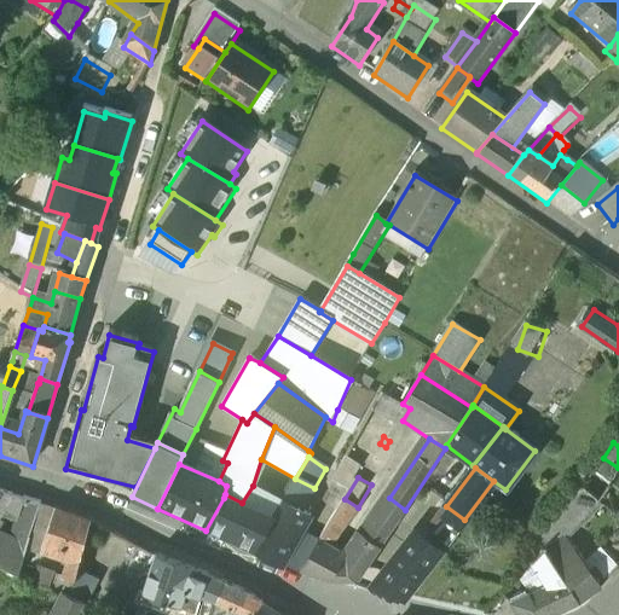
[(618,517),(618,500),(591,477),(583,492),(597,504),(617,521),(618,517)]
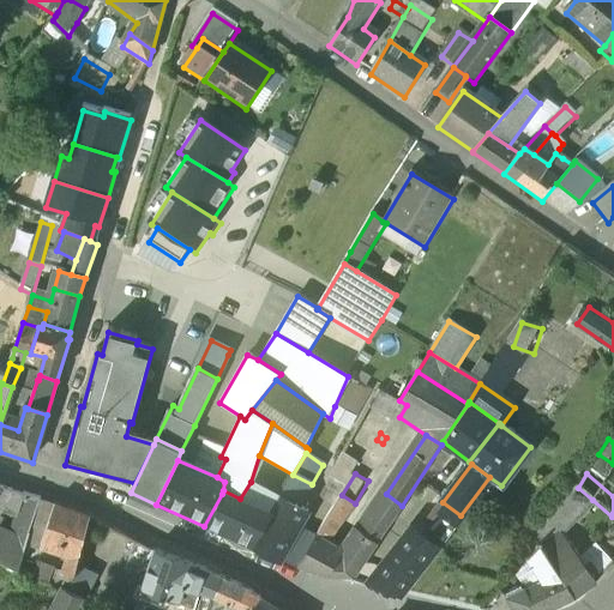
[(293,475),(281,497),(300,507),(312,484),(293,475)]
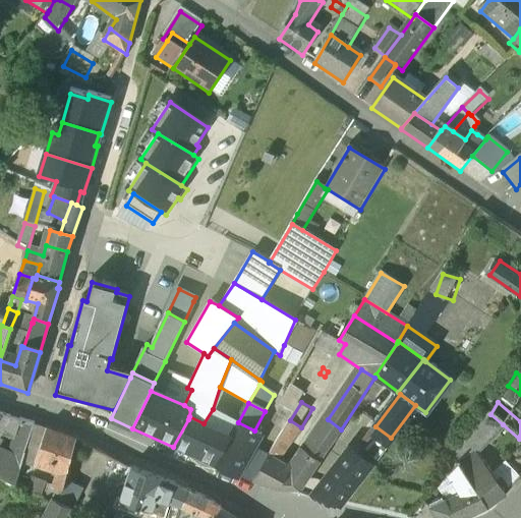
[(238,422),(213,409),(204,423),(217,430),(230,438),(238,422)]
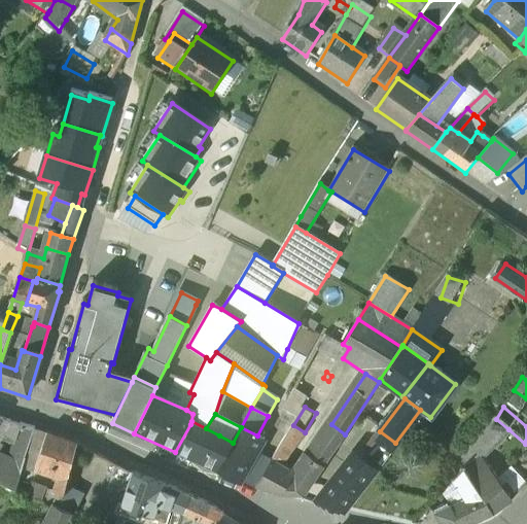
[(493,417),(456,463),(463,473),(464,474),(481,461),(479,459),(494,446),(508,429),(496,419),(493,417)]
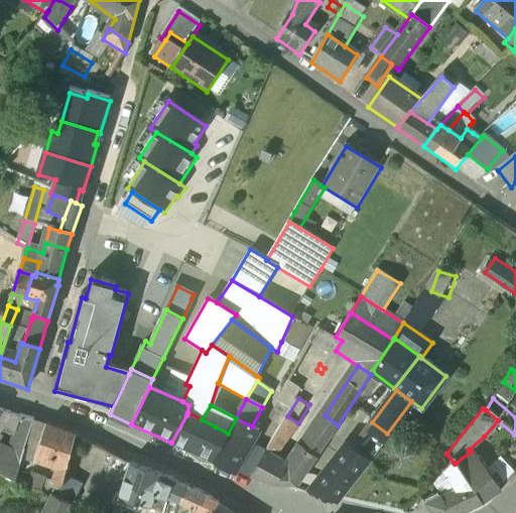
[(202,419),(187,412),(186,415),(171,442),(199,455),(215,426),(202,419)]
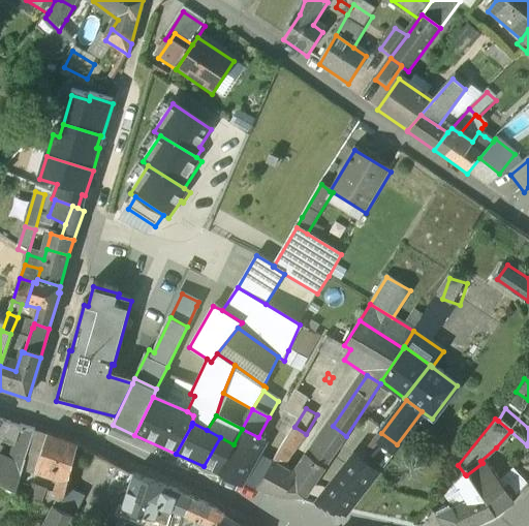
[(333,426),(319,445),(307,458),(324,469),(346,436),(333,426)]
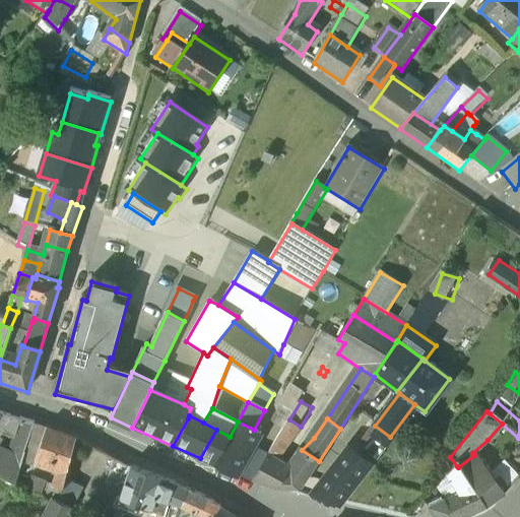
[(289,419),(267,455),(276,461),(301,427),(289,419)]
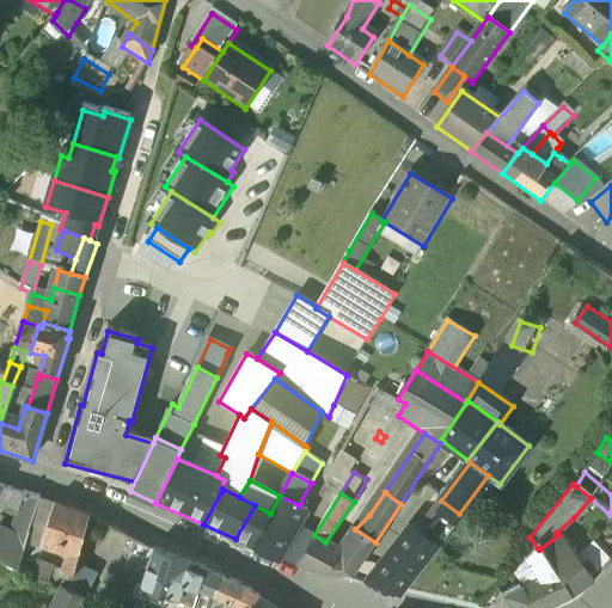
[(270,514),(252,547),(279,558),(306,509),(299,505),(280,496),(270,514)]
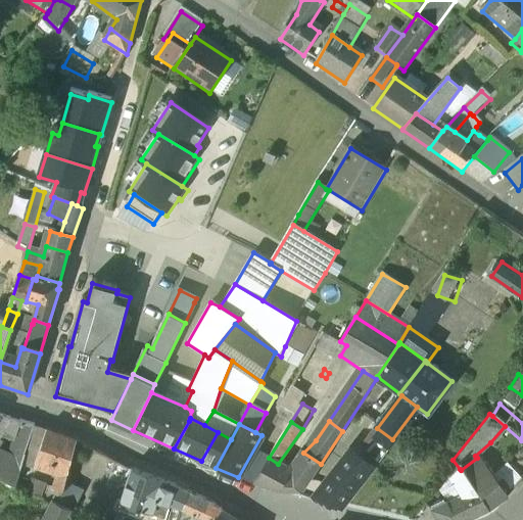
[(21,425),(10,460),(22,467),(34,428),(21,425)]
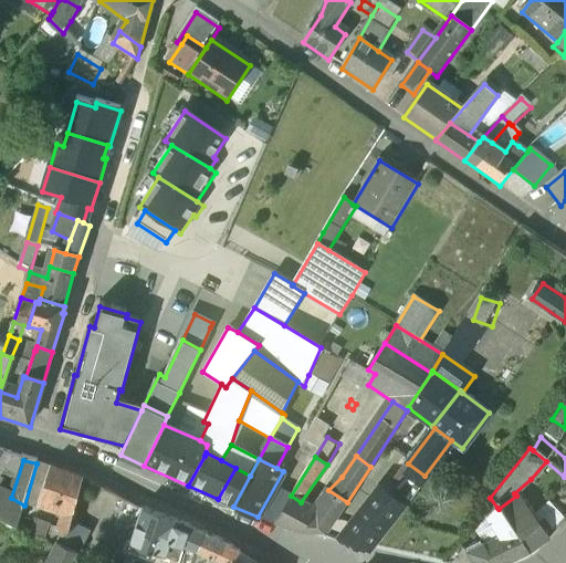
[(425,476),(408,464),(384,496),(400,508),(425,476)]
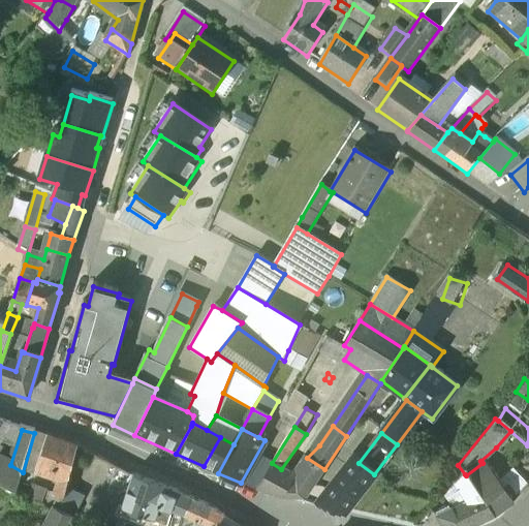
[(220,437),(204,466),(218,473),(234,444),(220,437)]
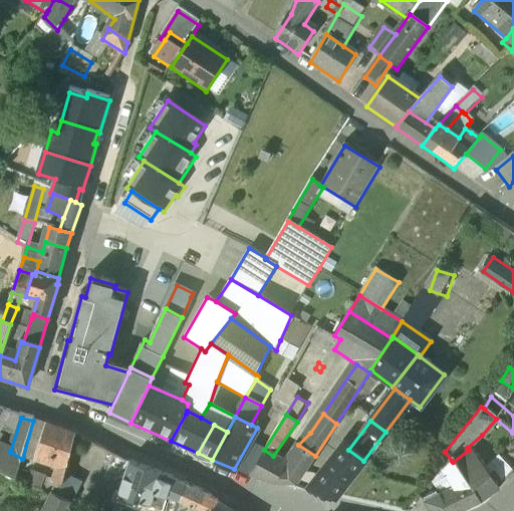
[(73,435),(46,426),(33,461),(65,472),(73,435)]
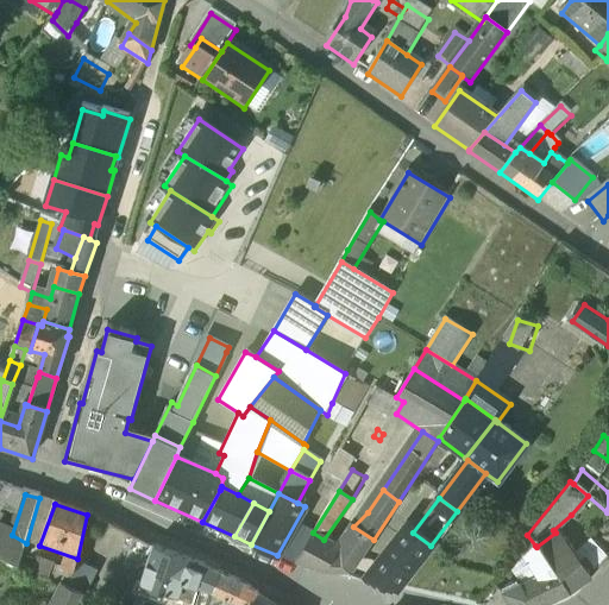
[(374,540),(353,527),(339,549),(324,572),(326,573),(351,573),(374,540)]
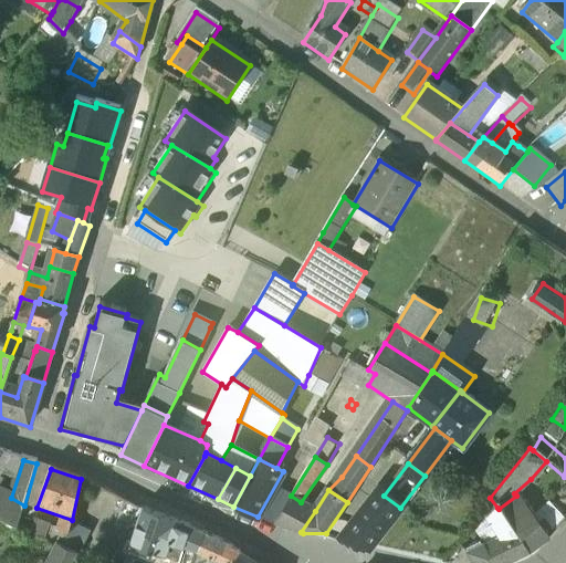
[(377,491),(341,539),(369,549),(400,508),(384,496),(377,491)]
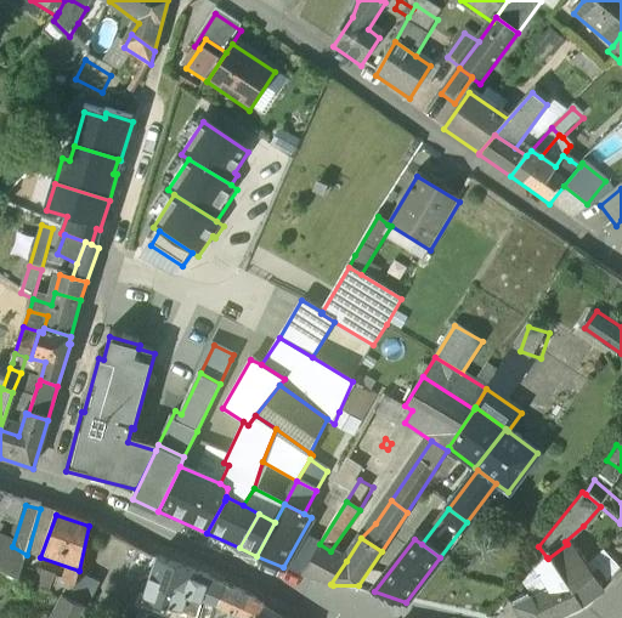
[(12,546),(0,540),(0,573),(18,583),(27,555),(12,546)]
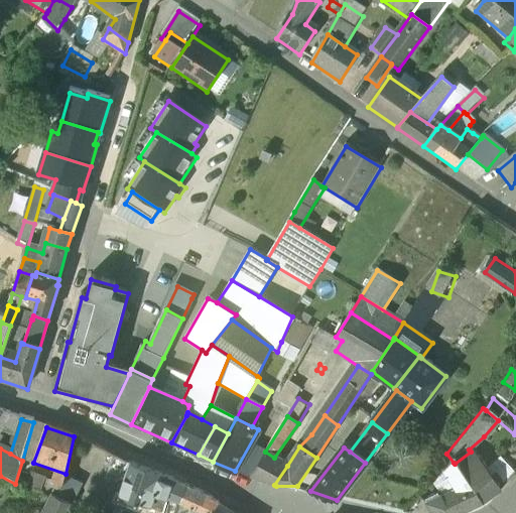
[(274,458),(265,452),(250,477),(274,485),(287,466),(274,458)]
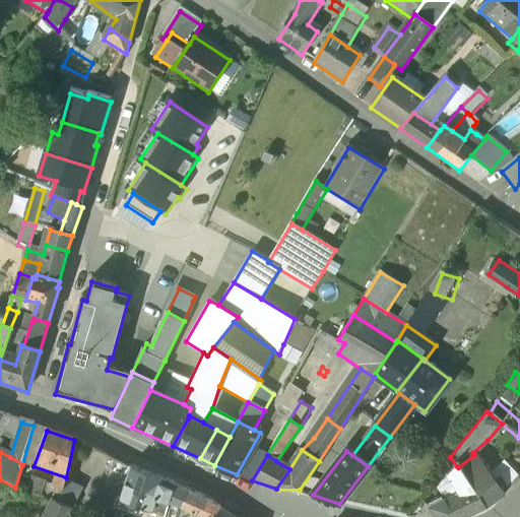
[(495,483),(486,472),(474,455),(458,467),(467,482),(486,511),(504,498),(495,483)]
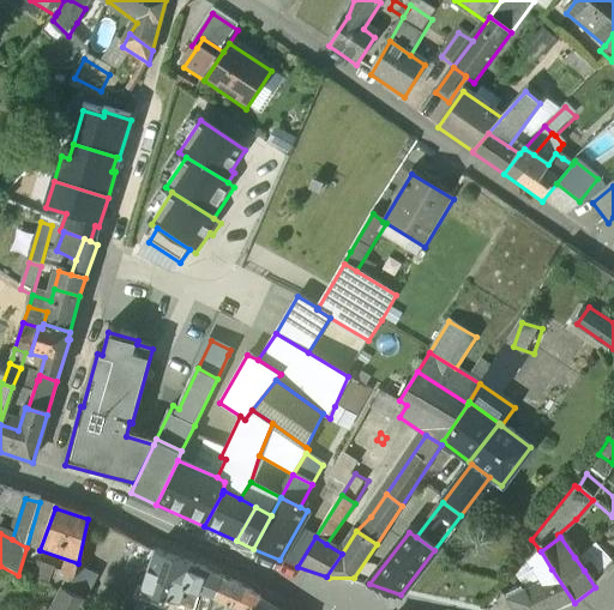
[(541,551),(540,550),(530,563),(539,577),(552,569),(541,551)]
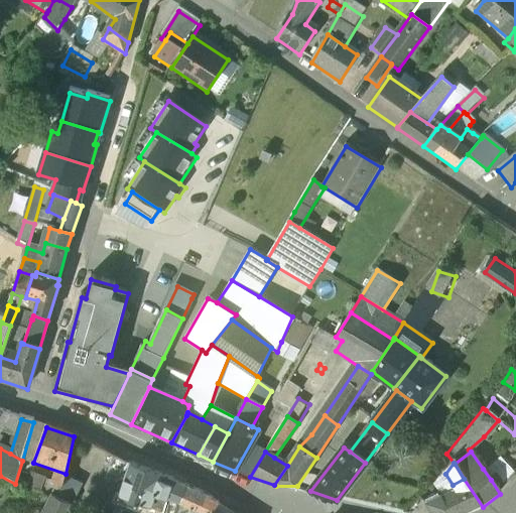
[(173,483),(130,467),(119,497),(148,509),(154,493),(167,498),(173,483)]
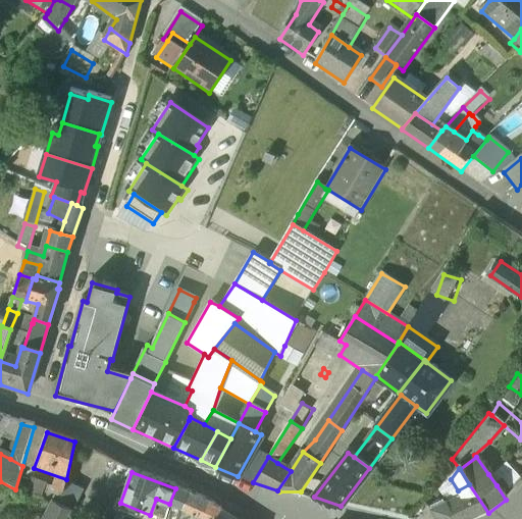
[(15,489),(0,481),(0,495),(11,501),(15,489)]
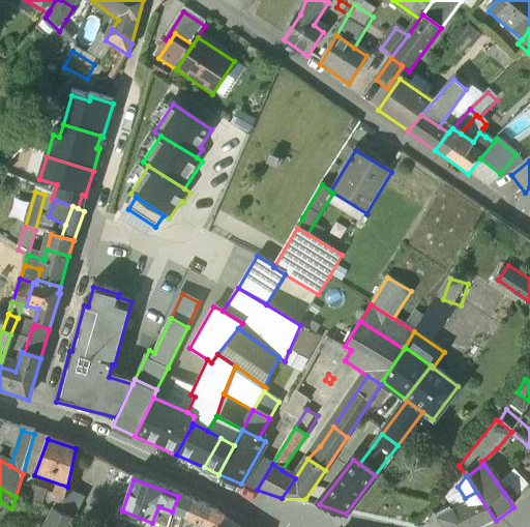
[(518,502),(509,490),(504,493),(513,507),(518,502)]
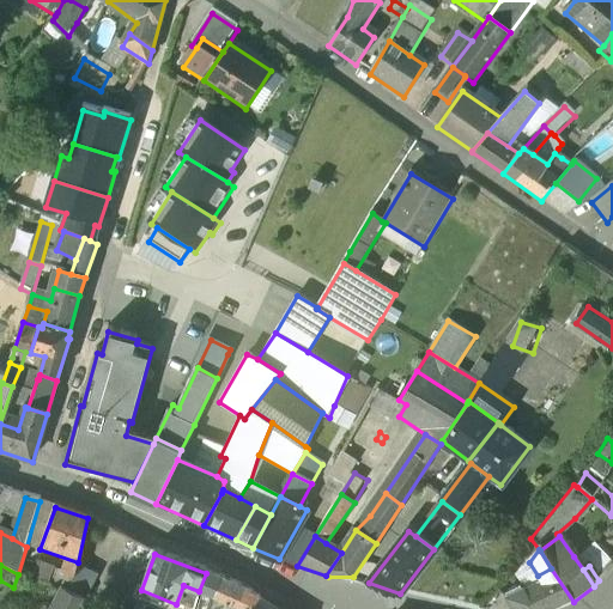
[(574,602),(551,568),(538,576),(544,584),(540,585),(554,608),(560,608),(574,602)]
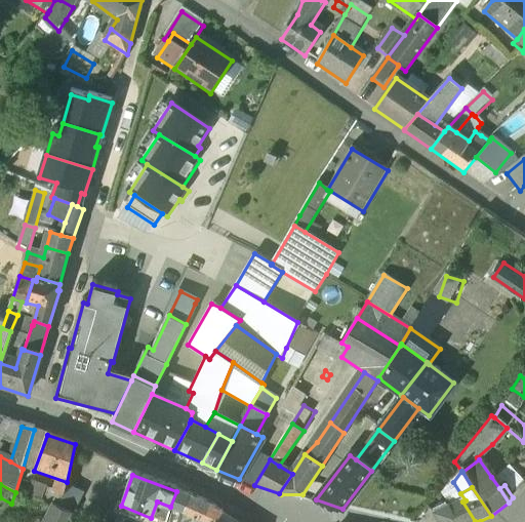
[(207,506),(176,491),(170,507),(194,521),(216,521),(223,514),(207,506)]
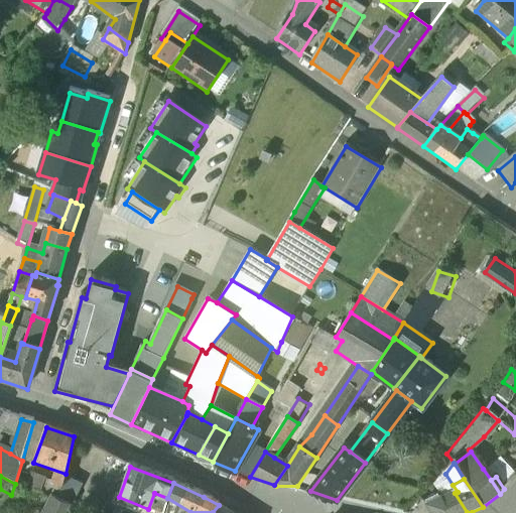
[(455,493),(442,501),(449,512),(467,512),(455,493)]
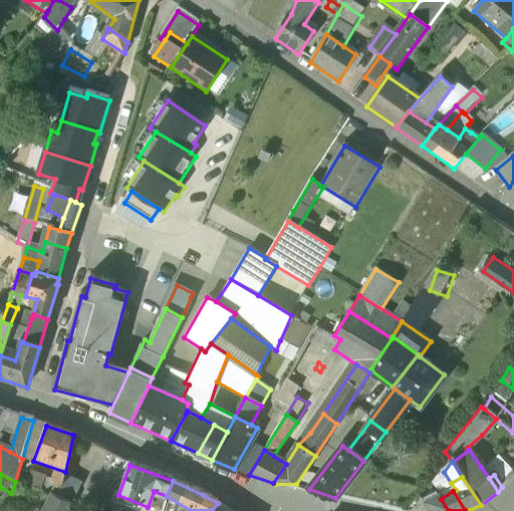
[(52,496),(44,510),(68,510),(71,505),(59,500),(52,496)]
